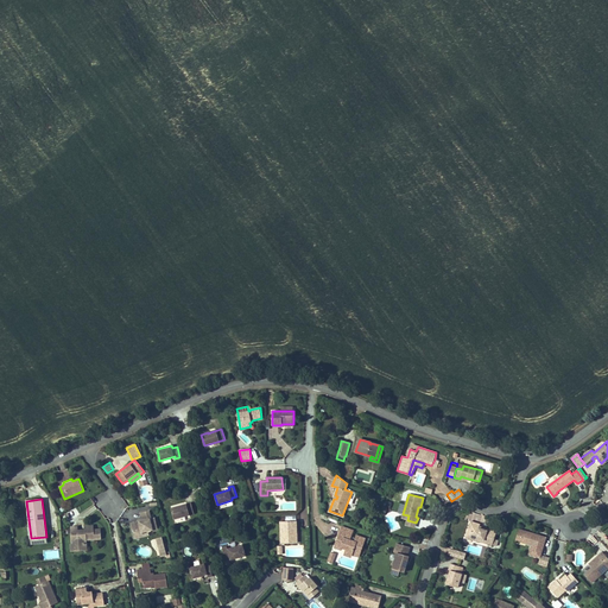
[(82,521),(97,510),(89,499),(74,511),(82,521)]
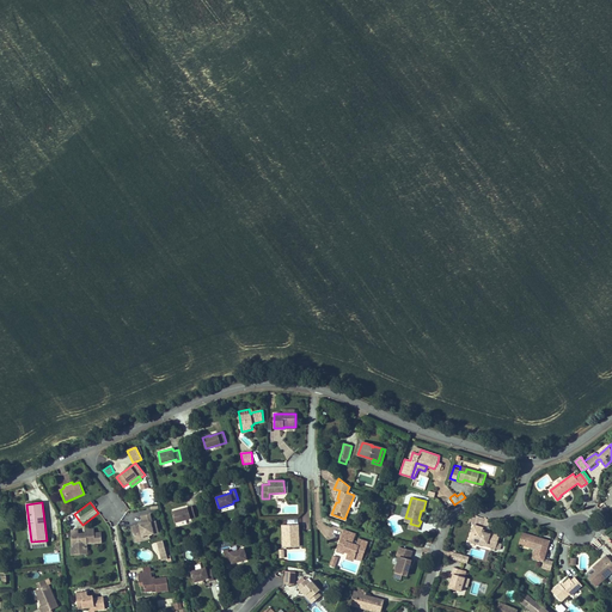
[(195,516),(193,506),(182,509),(182,510),(179,510),(172,512),(176,522),(195,516)]
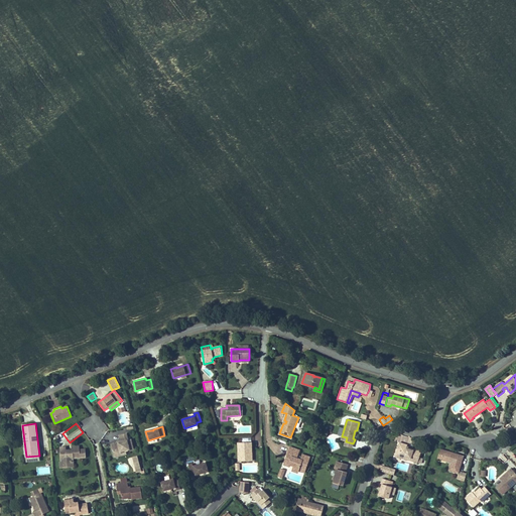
[(134,448),(131,439),(128,439),(127,433),(119,435),(120,440),(121,441),(117,442),(111,444),(114,456),(121,454),(121,452),(126,450),(134,448)]
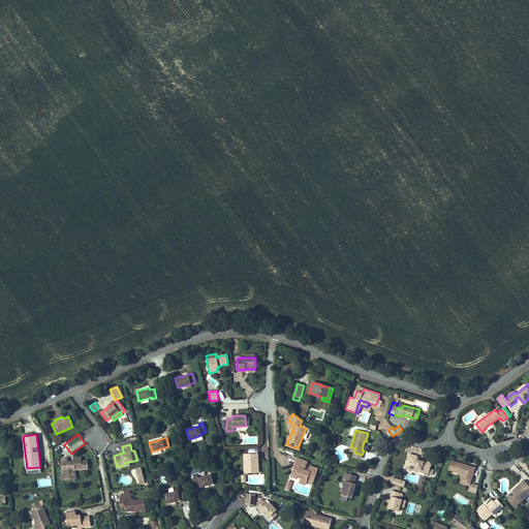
[(410,453),(418,456),(421,448),(412,446),(410,453)]
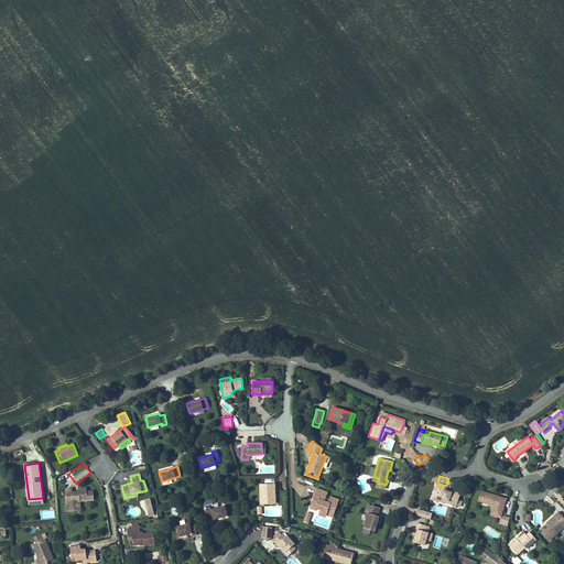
[(275,503),(275,496),(274,494),(275,494),(275,484),(260,484),(260,494),(263,494),(263,503),(275,503)]
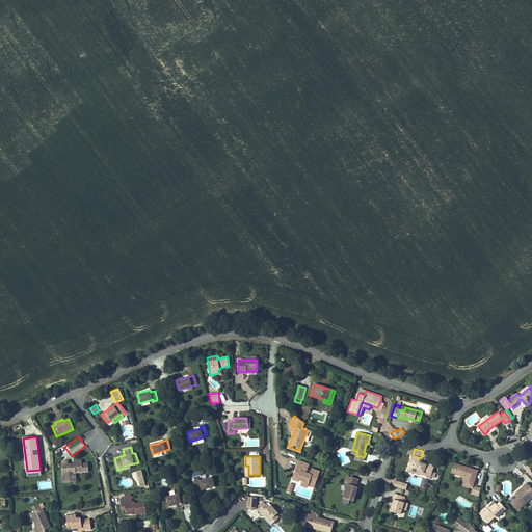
[(432,472),(434,466),(426,462),(426,464),(420,462),(420,460),(420,459),(411,456),(407,471),(419,474),(420,472),(423,473),(423,475),(434,478),(435,473),(432,472)]
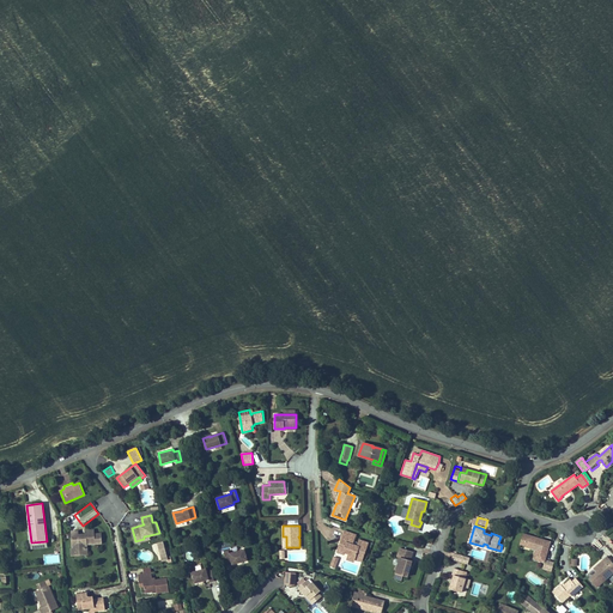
[(102,544),(101,534),(95,534),(93,530),(86,530),(86,532),(86,534),(86,536),(79,538),(78,535),(78,532),(72,532),(73,548),(72,548),(72,556),(77,556),(77,551),(84,551),(87,546),(87,545),(102,544)]
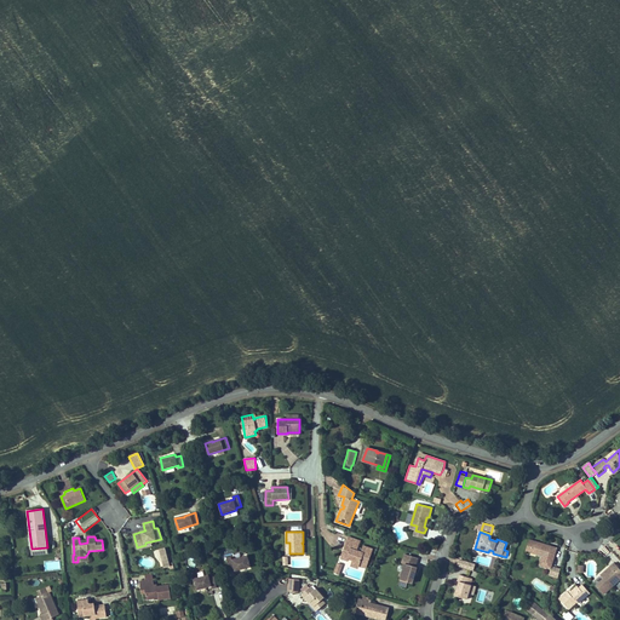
[(366,568),(373,549),(363,546),(362,549),(357,547),(360,541),(349,537),(346,544),(346,546),(345,550),(344,550),(342,558),(348,561),(349,558),(352,560),(352,563),(359,566),(366,568)]
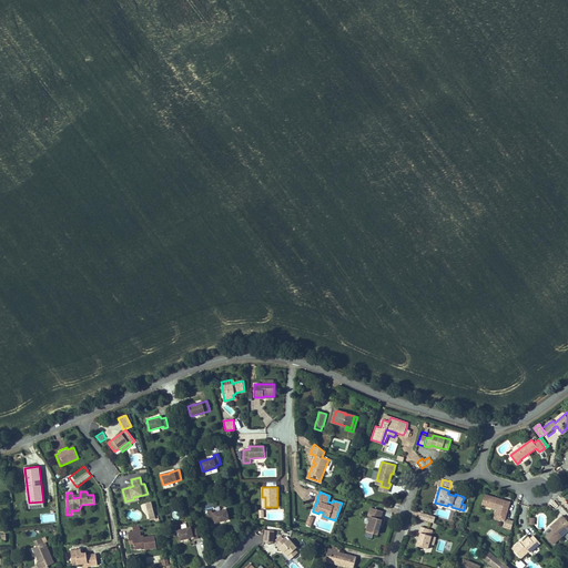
[(486,504),(488,495),(485,495),(482,505),(492,508),(492,505),(486,504)]
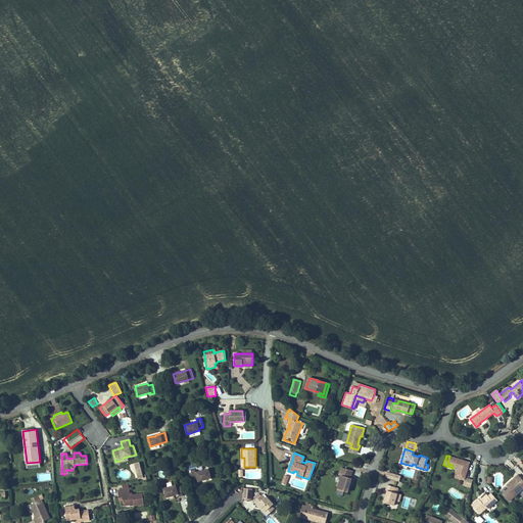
[(465,480),(470,462),(449,456),(447,464),(453,465),(458,467),(455,477),(465,480)]
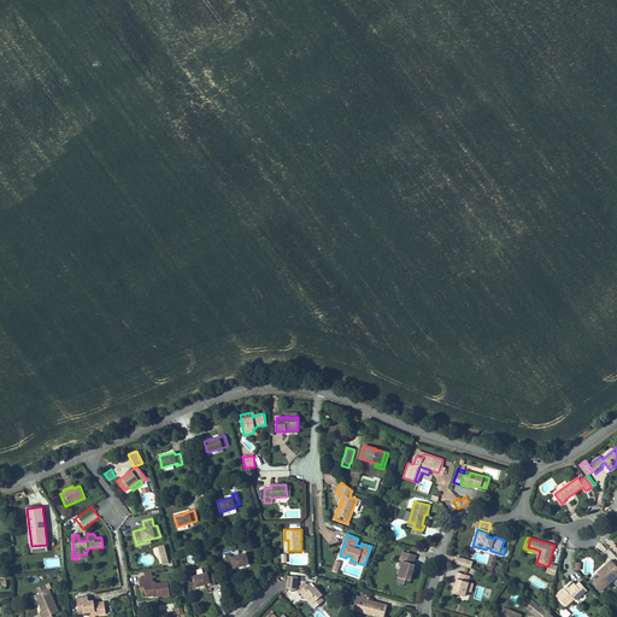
[(48,554),(47,545),(31,546),(33,557),(48,554)]
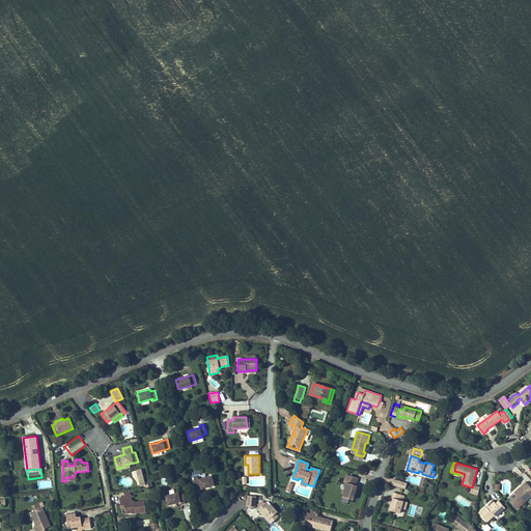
[(145,484),(141,469),(136,471),(138,477),(140,476),(141,479),(139,480),(141,486),(145,484)]
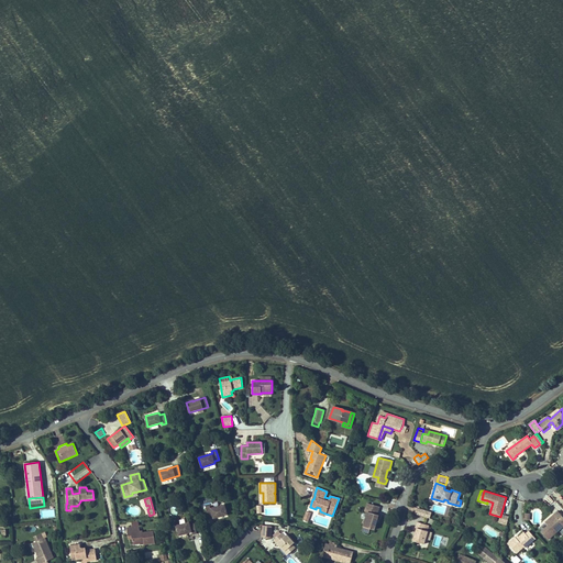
[(374,530),(378,515),(377,515),(379,507),(367,503),(365,511),(367,512),(364,527),(371,529),(374,530)]
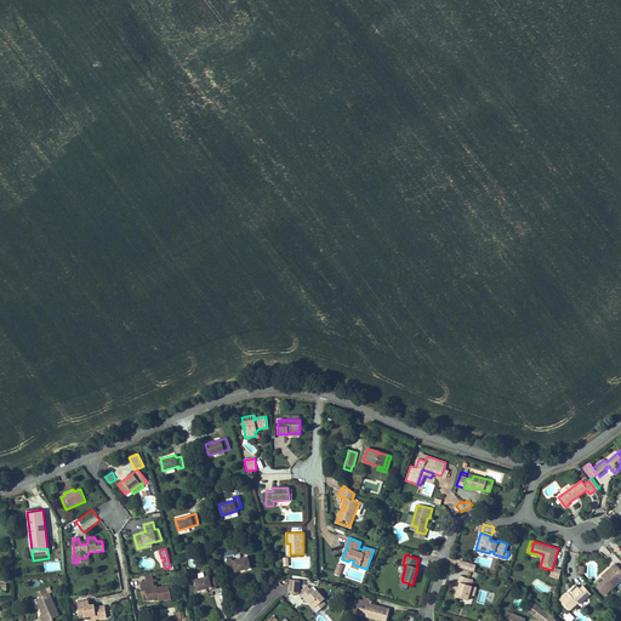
[(251,568),(248,557),(233,560),(232,558),(227,559),(229,570),(234,569),(235,571),(241,570),(241,569),(244,568),(244,570),(251,568)]
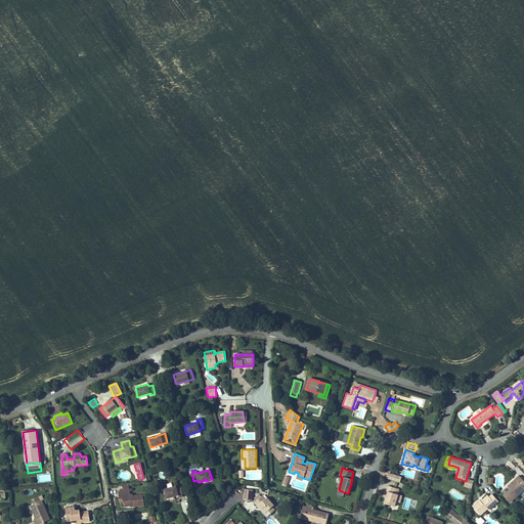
[(510,503),(523,489),(523,480),(519,476),(511,484),(513,486),(510,489),(504,495),(510,503)]
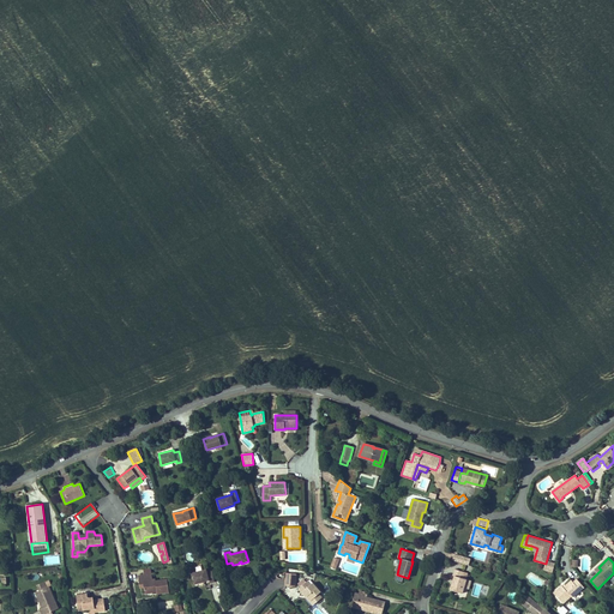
[(553,572),(555,564),(549,561),(548,566),(546,565),(545,570),(553,572)]
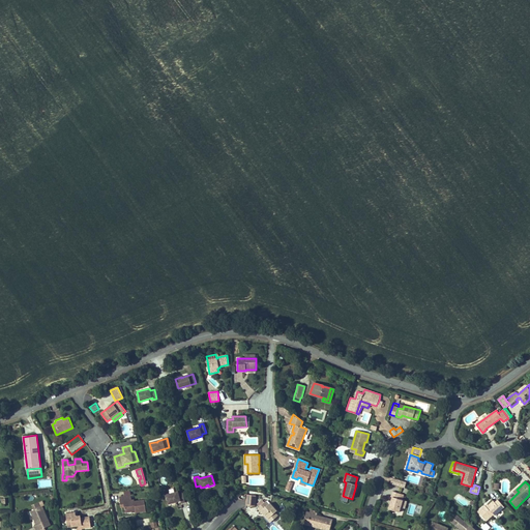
[(185,502),(182,490),(165,495),(168,504),(180,501),(181,503),(185,502)]
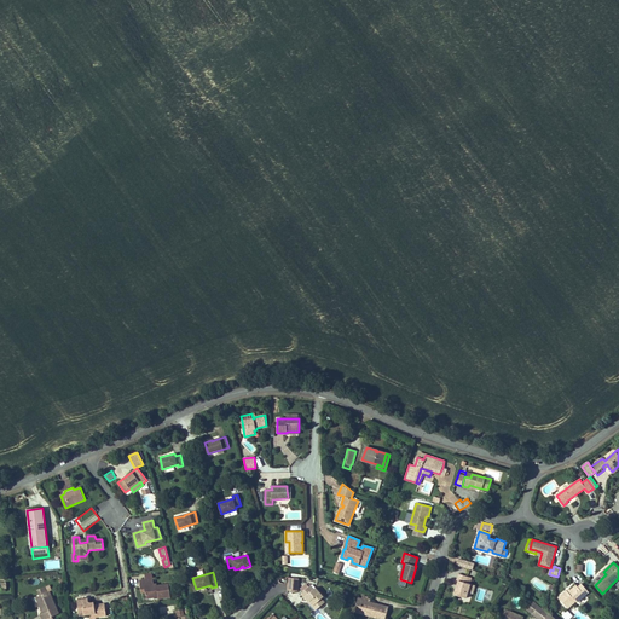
[(468,593),(470,584),(469,584),(466,583),(468,577),(460,574),(457,580),(458,580),(457,585),(458,586),(458,589),(456,589),(455,595),(467,599),(468,593)]
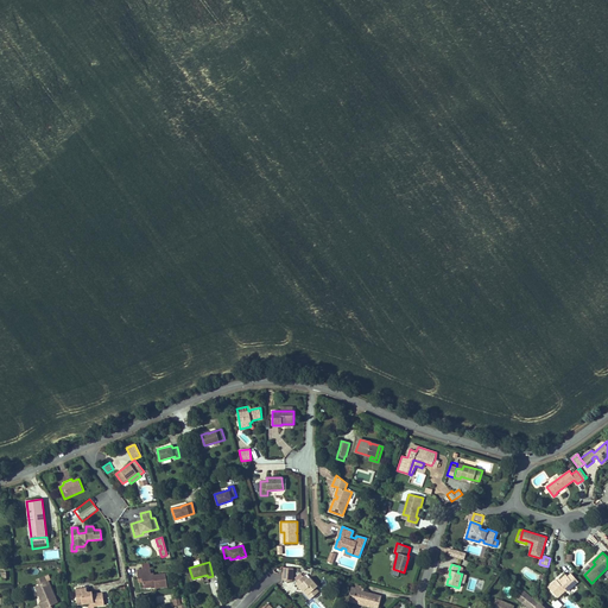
[(293,568),(284,568),(284,572),(283,580),(292,581),(293,568)]
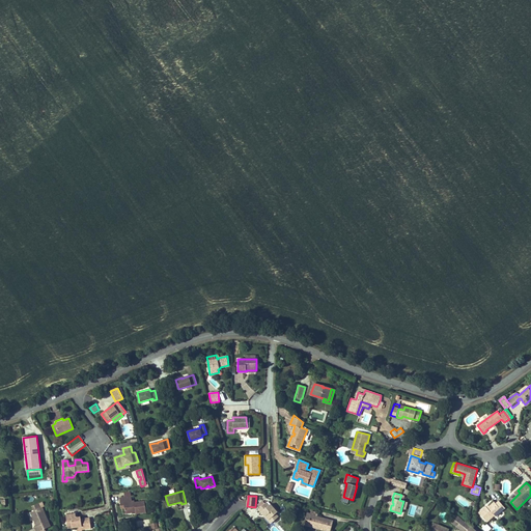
[(146,512),(145,501),(135,503),(135,501),(132,501),(132,497),(119,498),(120,503),(123,502),(124,507),(126,513),(136,511),(136,513),(146,512)]
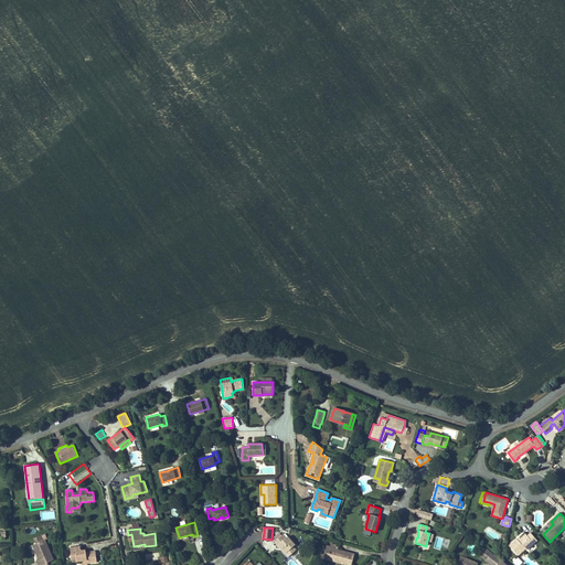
[(526,550),(537,540),(530,531),(526,534),(524,532),(519,537),(521,539),(519,541),(518,539),(510,545),(519,555),(525,548),(526,550)]
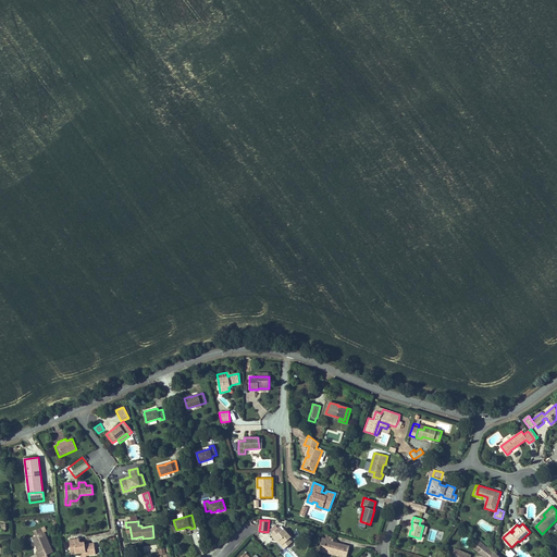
[(51,546),(45,532),(42,533),(40,528),(34,531),(36,535),(36,536),(37,540),(34,541),(36,545),(37,545),(37,547),(38,552),(37,553),(38,556),(41,556),(47,555),(45,549),(51,546)]
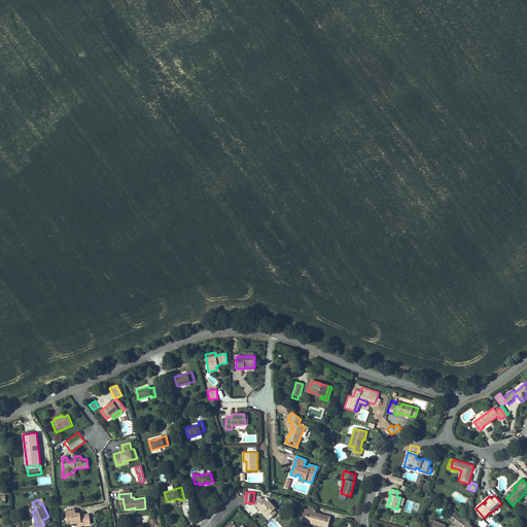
[(274,510),(276,508),(269,500),(268,501),(267,502),(264,499),(256,505),(258,508),(259,508),(269,520),(276,513),(274,510)]
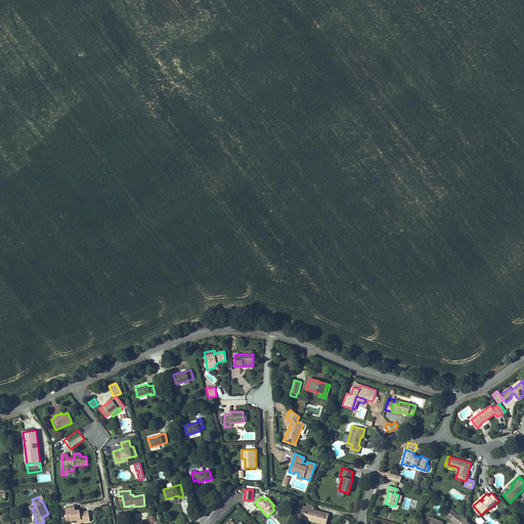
[(322,523),(325,523),(329,514),(313,510),(310,509),(311,508),(311,506),(307,505),(307,507),(303,506),(302,512),(303,512),(301,518),(322,523)]
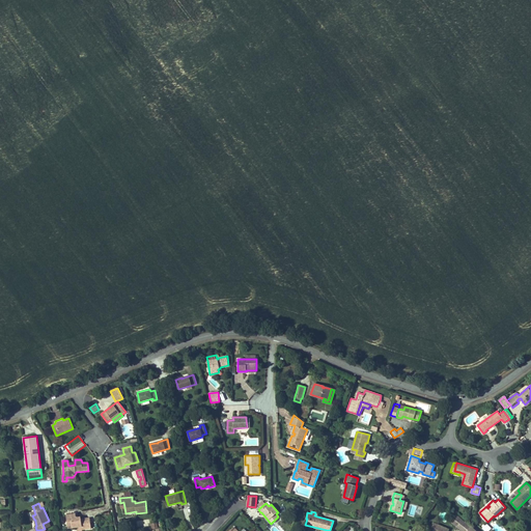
[(66,514),(68,528),(77,527),(78,527),(82,528),(82,529),(91,528),(89,519),(81,520),(81,518),(78,518),(76,516),(75,513),(66,514)]
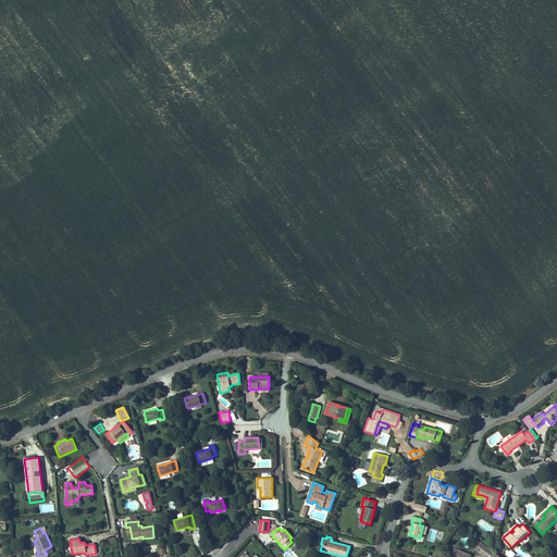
[(485,556),(490,556),(494,553),(482,543),(477,549),(485,556)]
